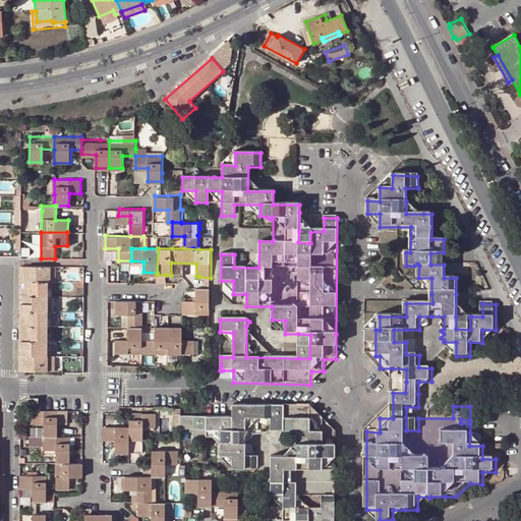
[(20,267),(20,282),(51,282),(54,282),(54,267),(20,267)]
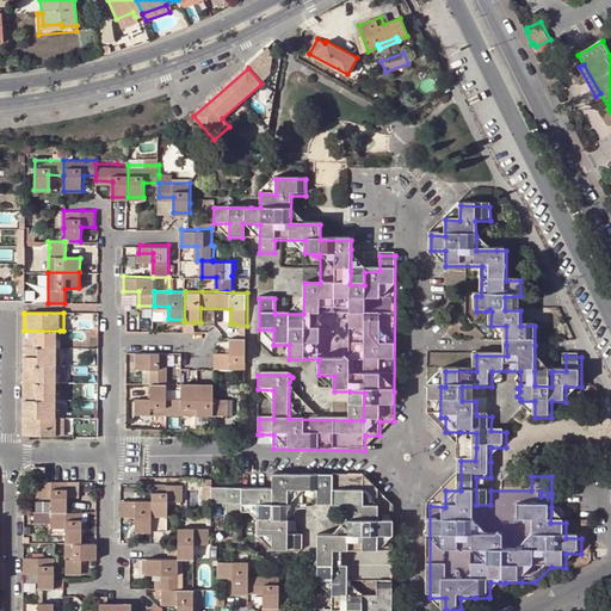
[(24,331),(24,347),(60,349),(60,331),(24,331)]
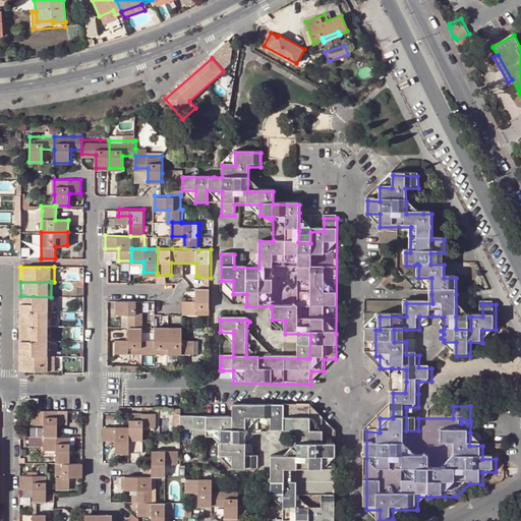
[(76,294),(72,294),(72,297),(82,297),(83,283),(79,282),(77,282),(76,294)]
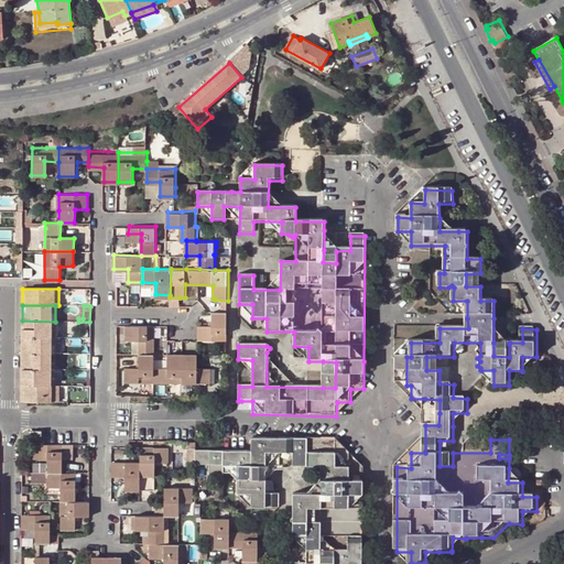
[(199,339),(199,342),(228,343),(228,314),(214,314),(214,326),(199,326),(199,339)]
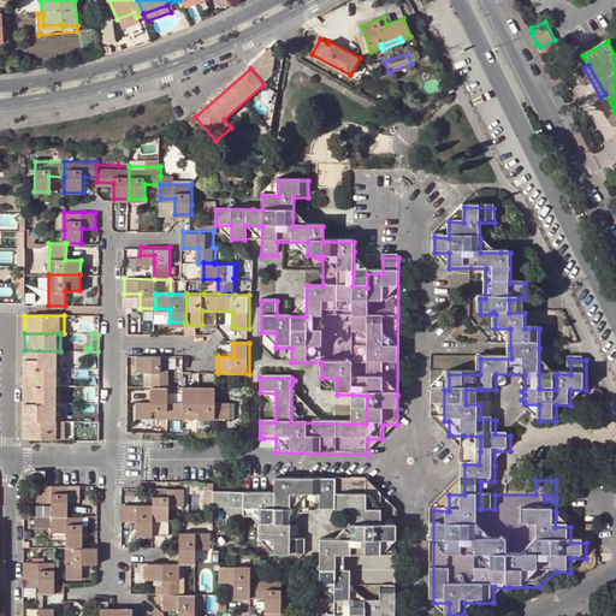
[(59,369),(60,351),(24,350),(24,369),(59,369)]
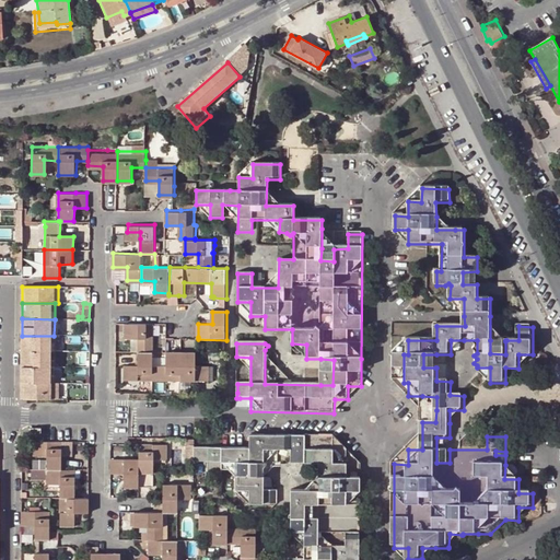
[(138,351),(153,351),(153,325),(125,324),(124,338),(138,338),(138,351)]
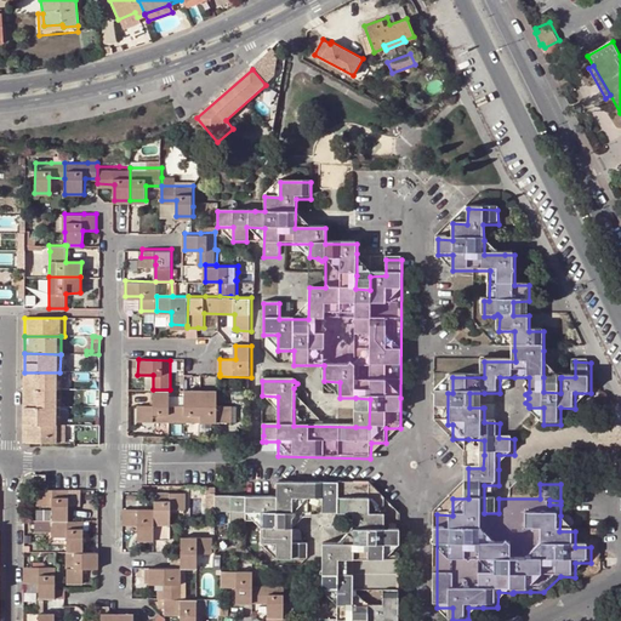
[(24,372),(24,389),(60,389),(60,372),(24,372)]
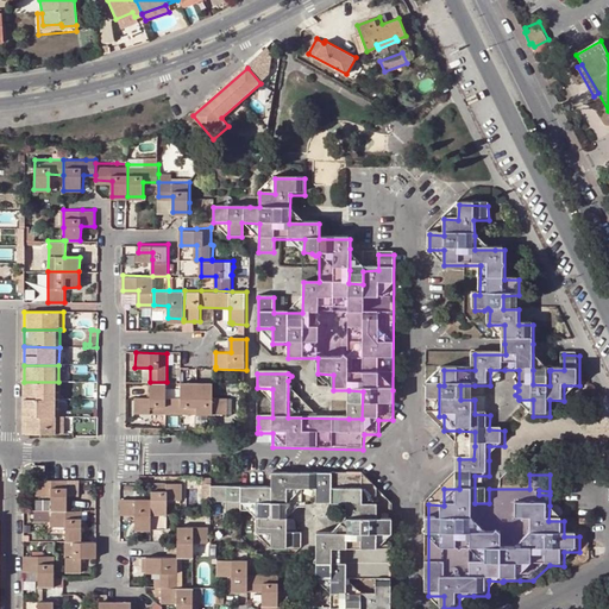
[(58,400),(58,382),(24,382),(23,399),(58,400)]
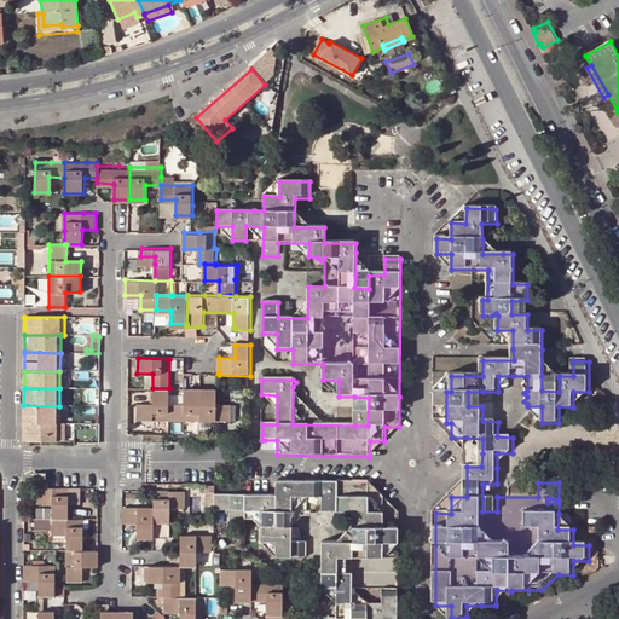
[(137,403),(137,420),(169,420),(169,403),(169,388),(152,388),(151,403),(137,403)]
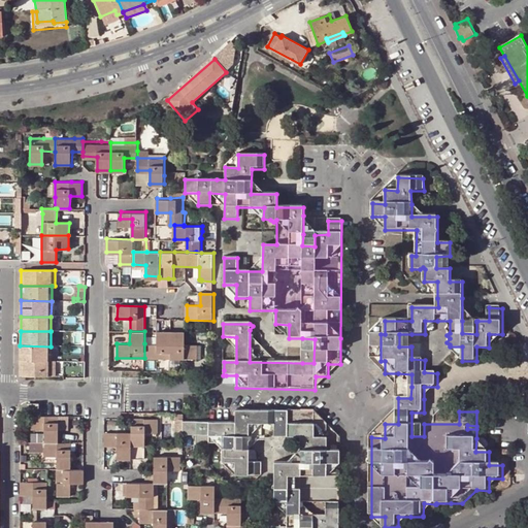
[(144,358),(172,358),(199,359),(199,345),(185,344),(185,332),(174,332),(156,331),(156,344),(144,343),(144,358)]
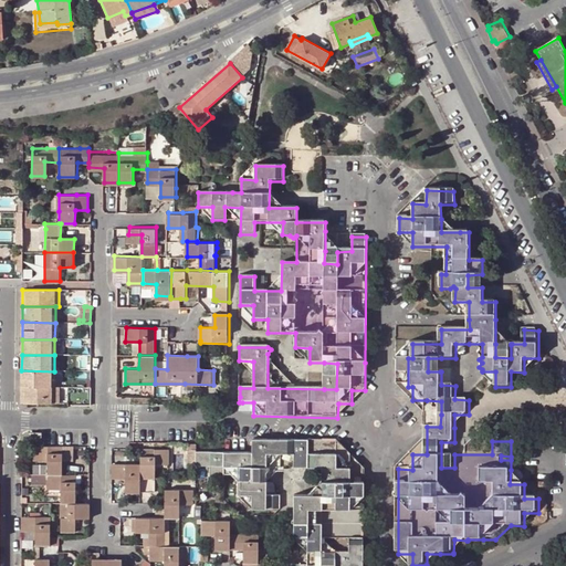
[(398,357),(398,387),(408,387),(408,358),(398,357)]
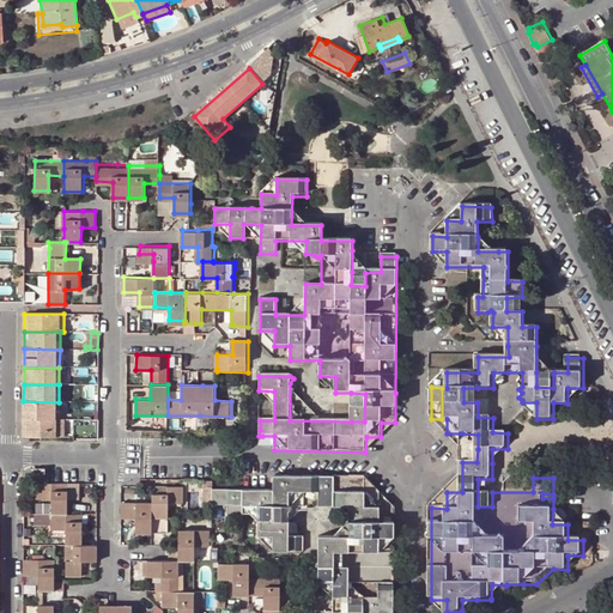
[(351,393),(351,422),(364,422),(365,394),(351,393)]
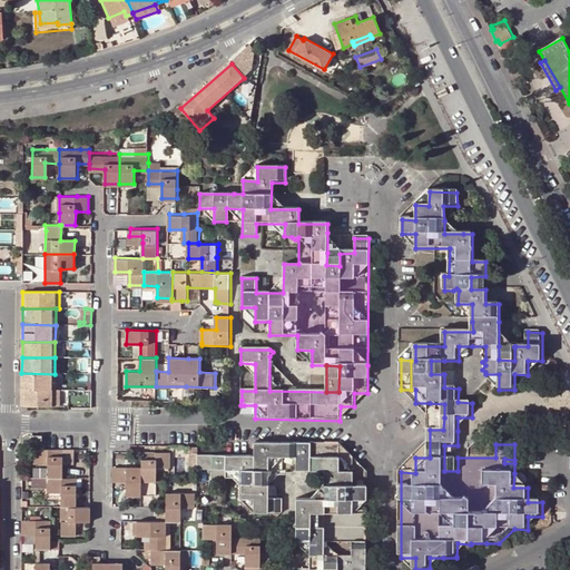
[(21,373),(21,390),(53,390),(55,374),(21,373)]
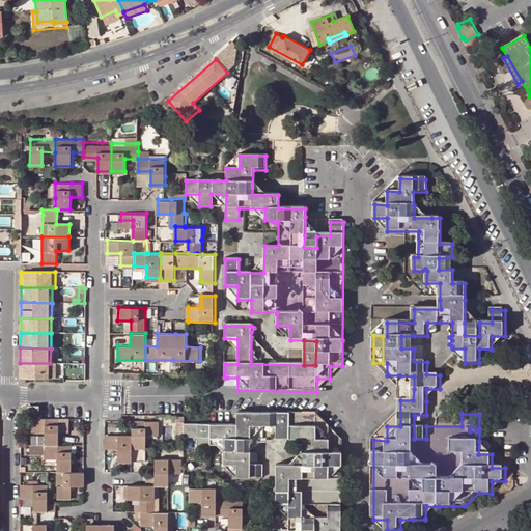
[(54,363),(50,363),(20,363),(20,379),(54,379),(54,363)]
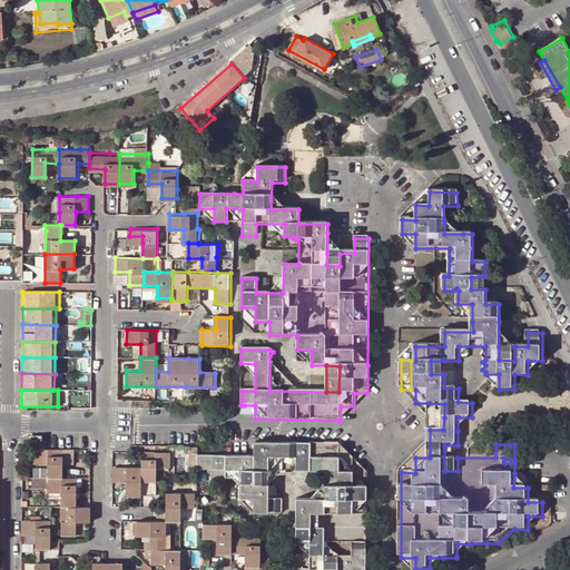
[(430,430),(443,430),(444,418),(430,418),(430,430)]
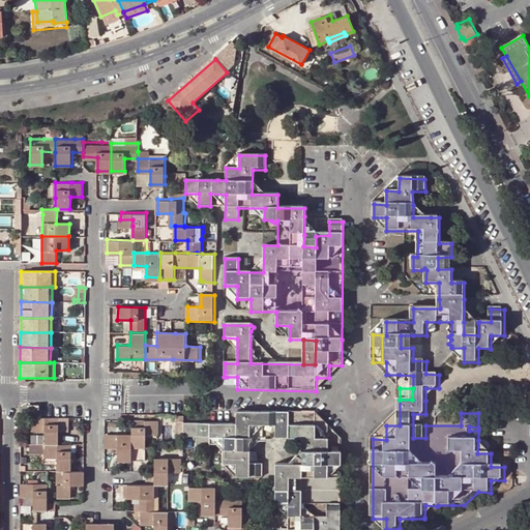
[(38,405),(28,405),(29,414),(38,414),(38,405)]
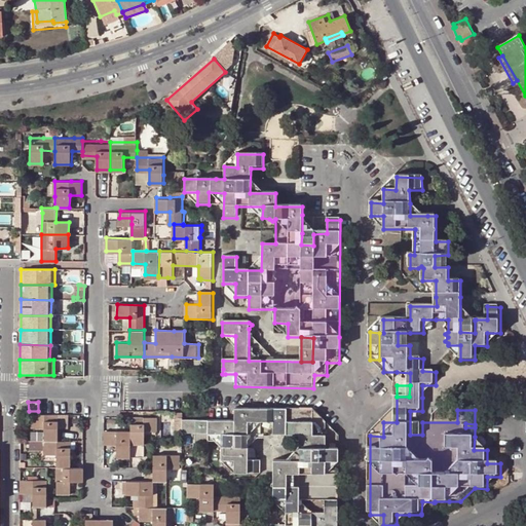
[(245,460),(245,447),(232,447),(232,436),(245,435),(296,436),(296,448),(309,449),(308,461),(296,461),(271,461),(270,500),(284,501),(284,513),(283,525),(335,525),(336,436),(322,435),(323,421),(311,421),(311,409),(233,409),(233,421),(183,420),(183,435),(192,435),(191,447),(205,447),(205,442),(205,435),(218,435),(218,443),(218,460),(232,461),(232,474),(258,474),(259,461),(245,460)]
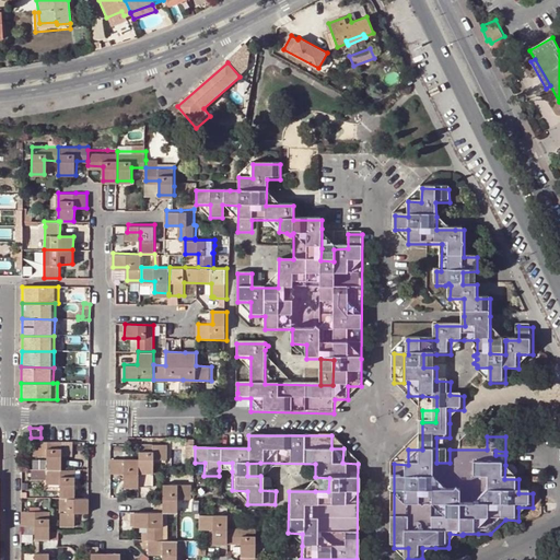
[(47,468),(61,468),(61,440),(33,440),(34,452),(47,452),(47,468)]
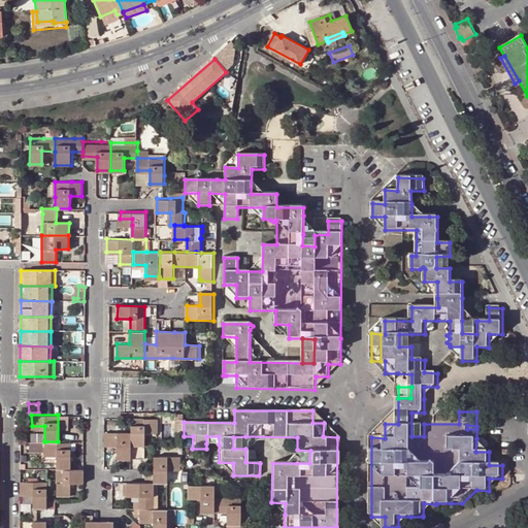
[(180,434),(180,422),(180,418),(180,416),(179,416),(171,416),(171,421),(173,421),(173,434),(180,434)]
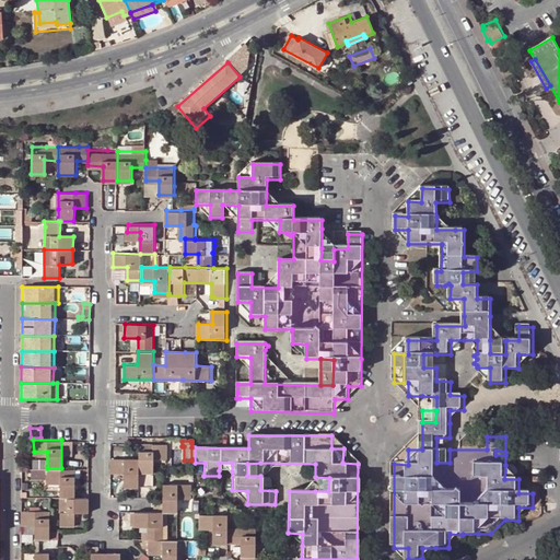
[(123,485),(153,485),(153,457),(165,457),(166,442),(138,442),(138,455),(109,455),(109,470),(123,471),(123,485)]
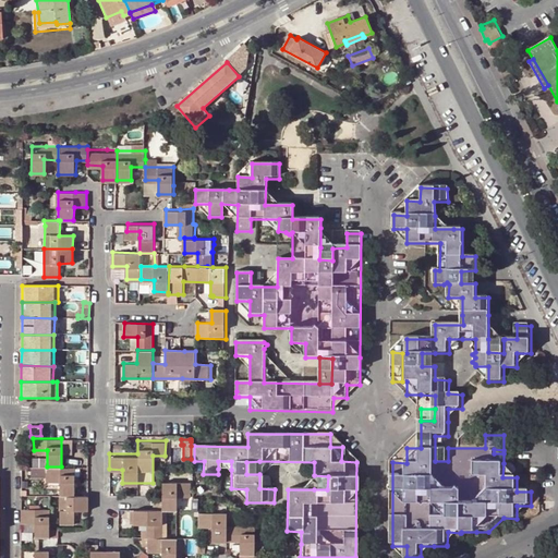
[(47,481),(60,481),(60,495),(75,495),(74,466),(61,466),(47,466),(32,466),(32,476),(47,476),(47,481)]
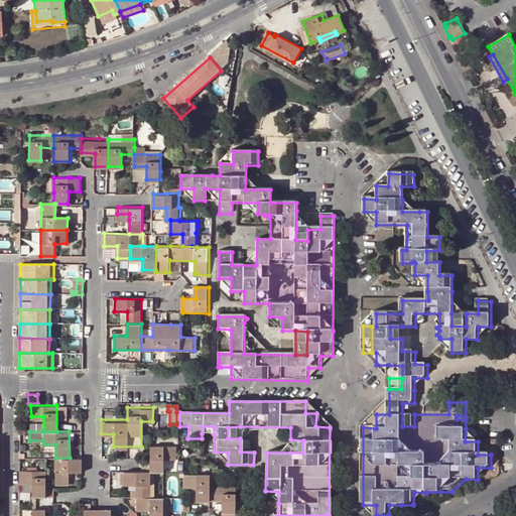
[(175,458),(176,444),(149,443),(149,457),(144,457),(143,457),(141,457),(141,471),(142,471),(144,471),(149,471),(154,471),(157,471),(163,472),(163,458),(175,458)]
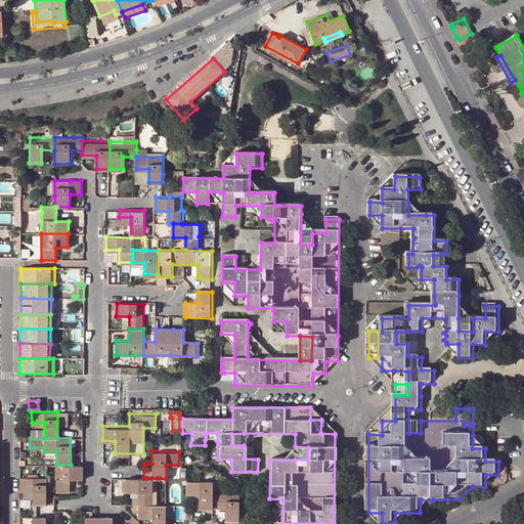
[(56,492),(60,492),(71,491),(71,479),(81,479),(81,466),(71,465),(56,465),(56,492)]
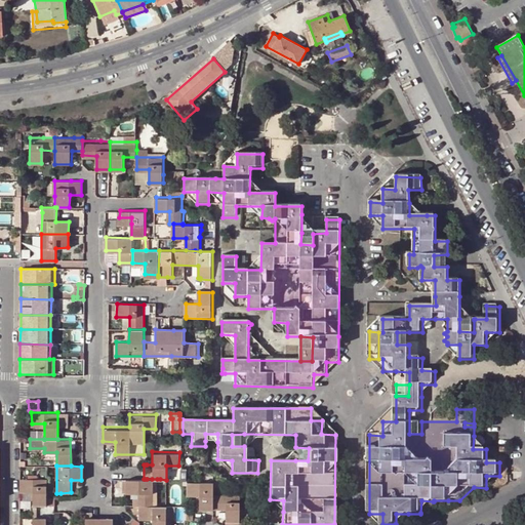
[(21,493),(33,493),(33,507),(47,507),(47,499),(47,492),(47,477),(21,477),(21,493)]
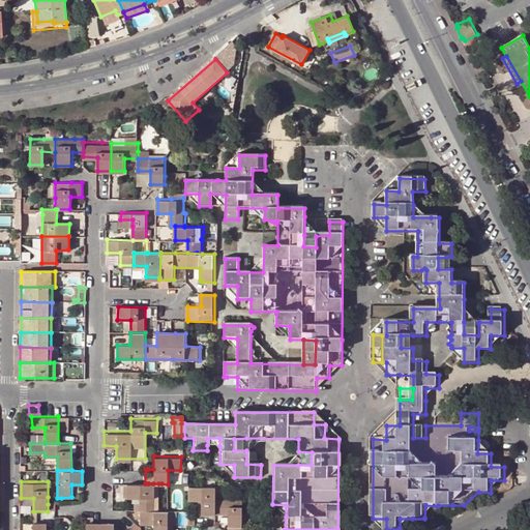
[(135,496),(138,496),(139,509),(140,509),(146,509),(153,510),(153,483),(148,483),(146,483),(145,483),(125,483),(125,496),(135,496)]
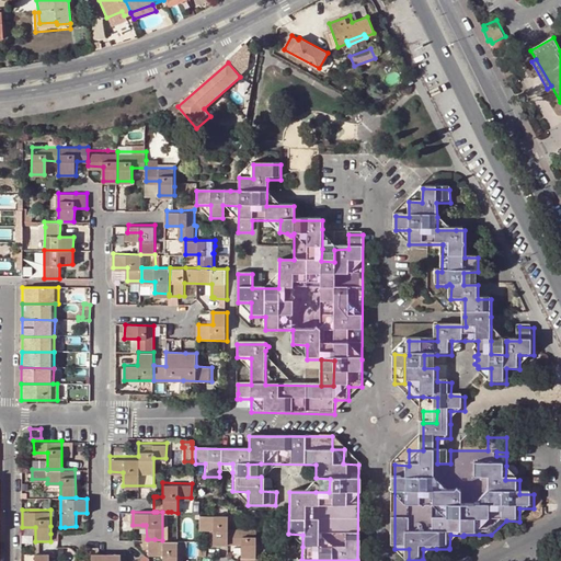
[(199,517),(199,529),(213,529),(213,540),(229,541),(229,526),(229,515),(199,514),(199,517)]
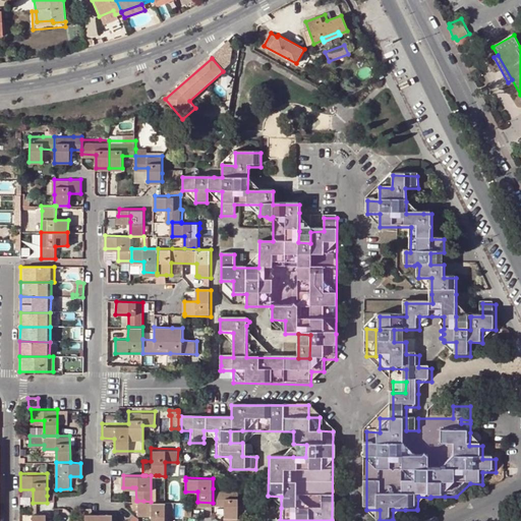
[(213,488),(213,503),(225,503),(225,515),(239,515),(240,502),(240,488),(213,488)]
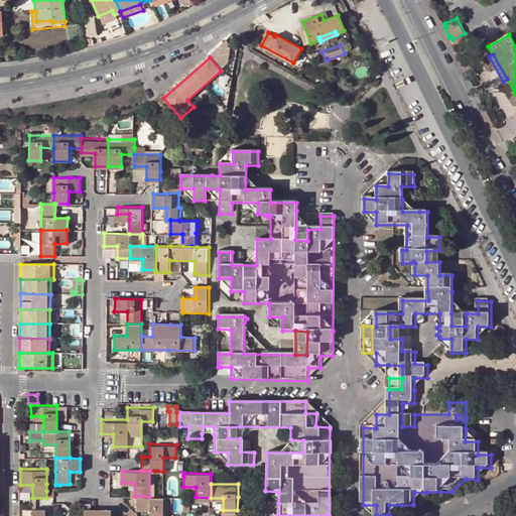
[(149,497),(142,496),(136,496),(136,504),(136,509),(140,509),(142,509),(150,509),(149,515),(162,515),(162,512),(163,497),(156,497),(153,497),(149,497)]
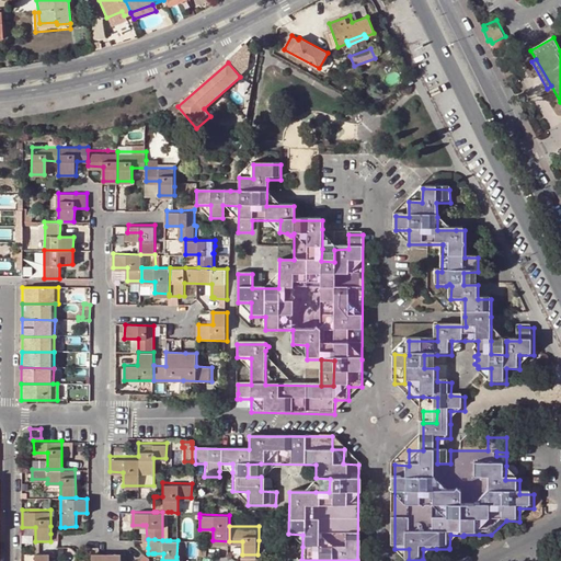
[(185,540),(178,540),(176,557),(184,558),(184,553),(185,551),(185,540)]
